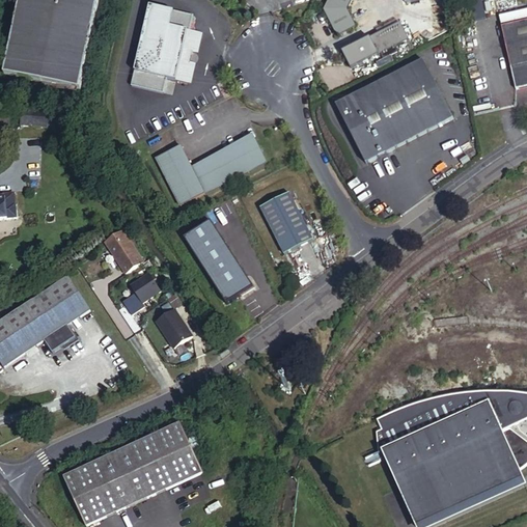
[(24,0),(10,73),(75,85),(90,0),(24,0)]
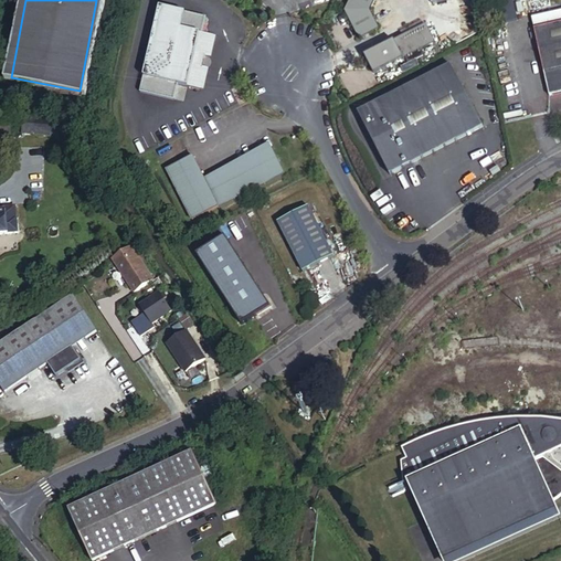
[(346,0),(341,10),(356,36),(376,27),(366,9),(370,0),(346,0)]
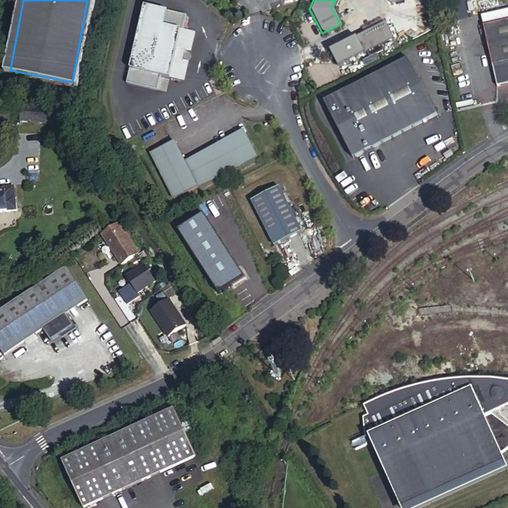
[(142,3),(124,81),(155,88),(159,73),(180,78),(184,59),(178,57),(180,48),(186,49),(191,29),(181,27),(184,13),(142,3)]
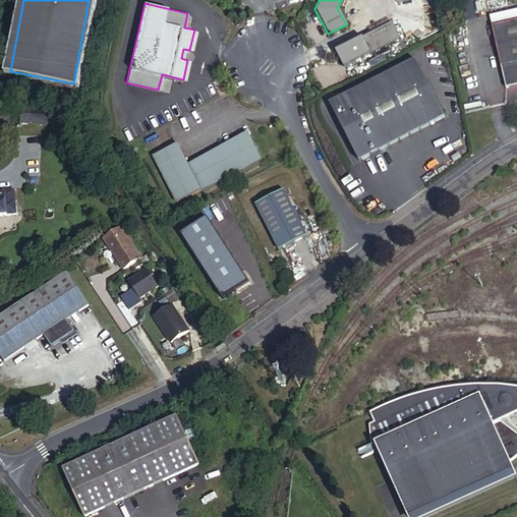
[(516,6),(484,14),(486,22),(516,16),(516,6)]
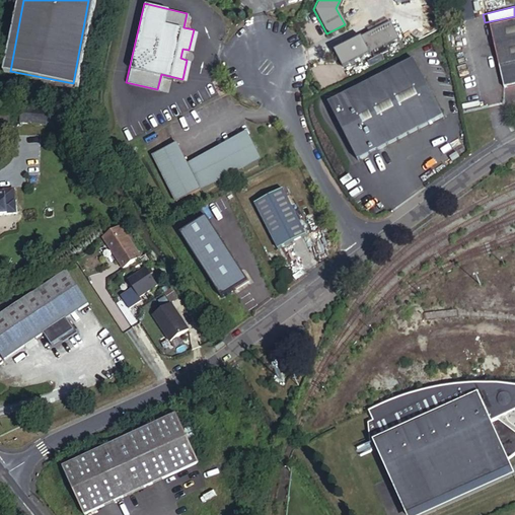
[(514,16),(485,22),(499,84),(500,85),(514,81),(514,16)]
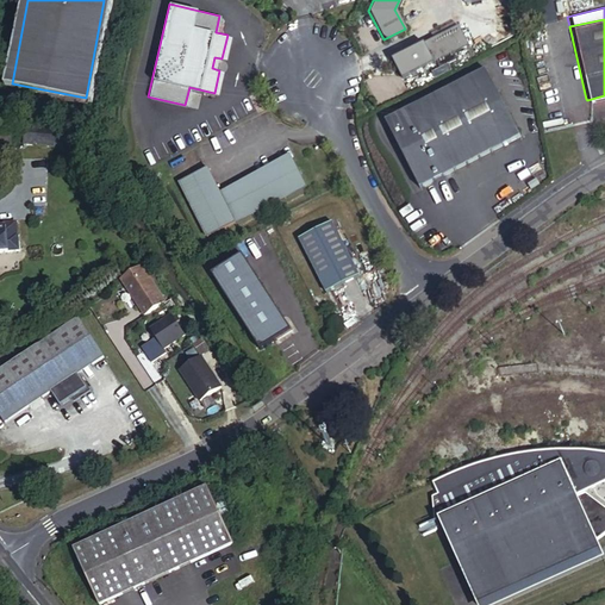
[(454,25),(388,58),(398,78),(463,44),(454,25)]
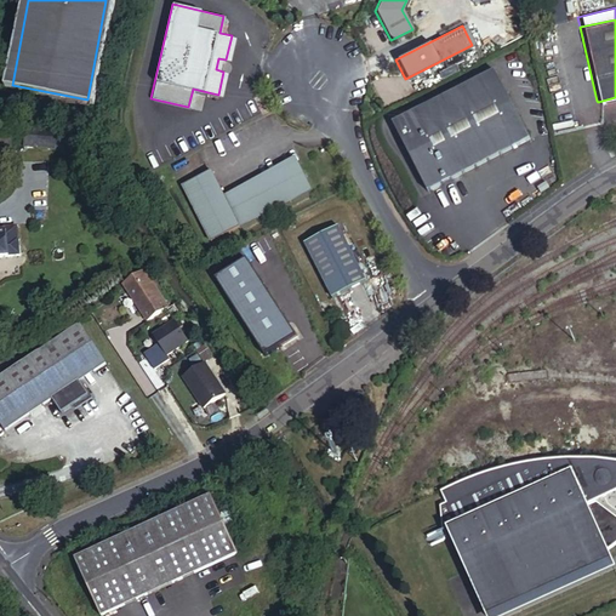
[(494,72),(389,125),(425,192),(529,141),(494,72)]
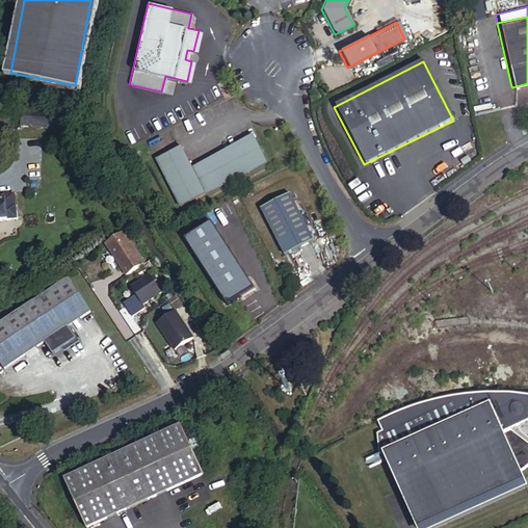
[(5,122),(66,126),(67,110),(6,106),(5,122)]
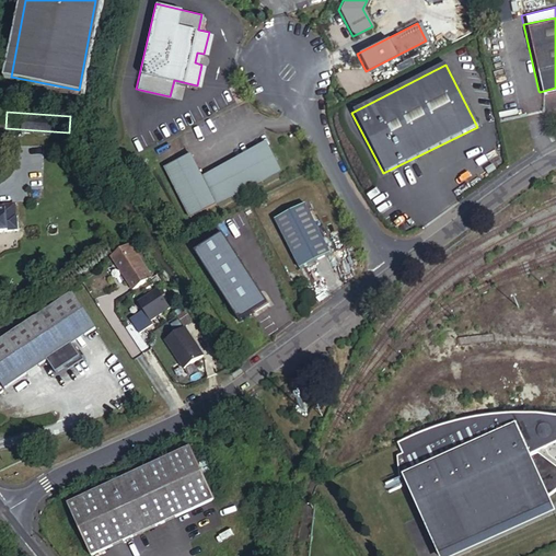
[(163,165),(188,215),(279,169),(266,143),(201,176),(188,152),(163,165)]
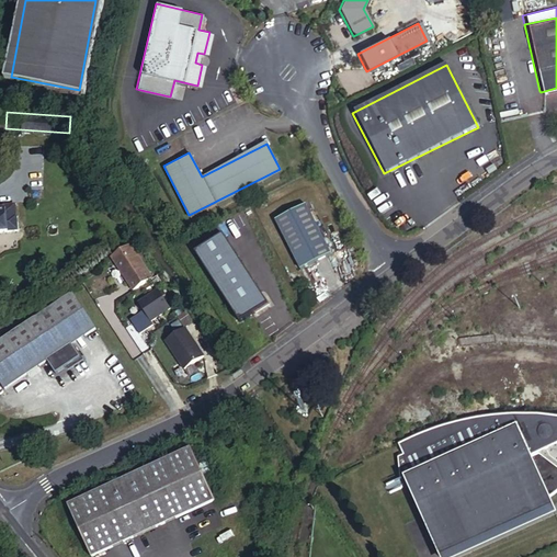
[(0,211),(6,211),(8,226),(18,225),(15,208),(13,208),(11,196),(0,197),(0,211)]
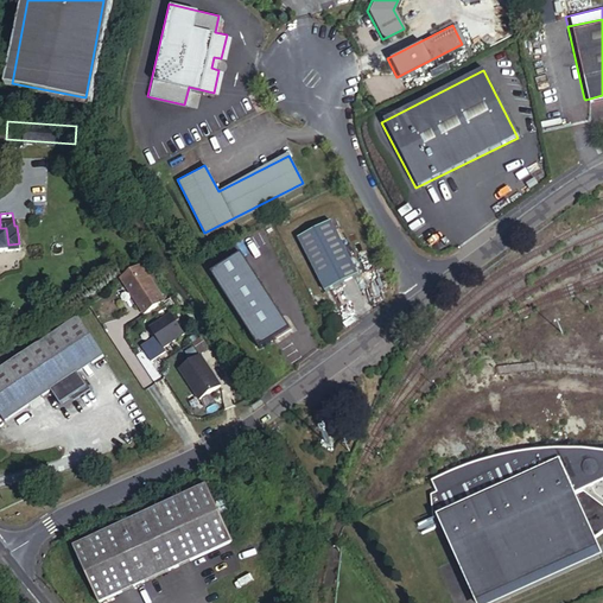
[(294,235),(323,290),(356,272),(328,219),(294,235)]
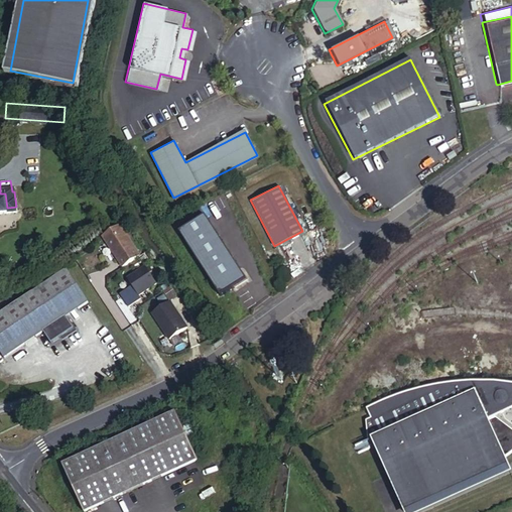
[(177,229),(219,294),(244,277),(203,213),(177,229)]
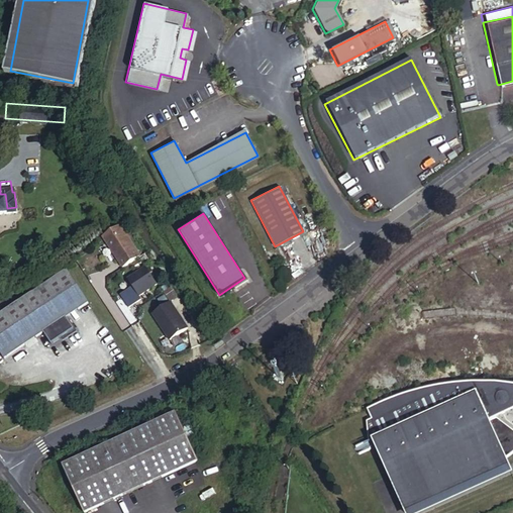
[(103,232),(106,238),(124,226),(120,221),(103,232)]
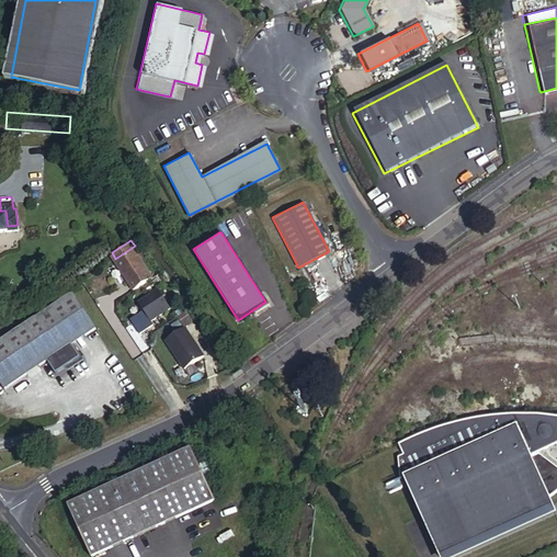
[(115,259),(134,286),(152,273),(135,246),(115,259)]
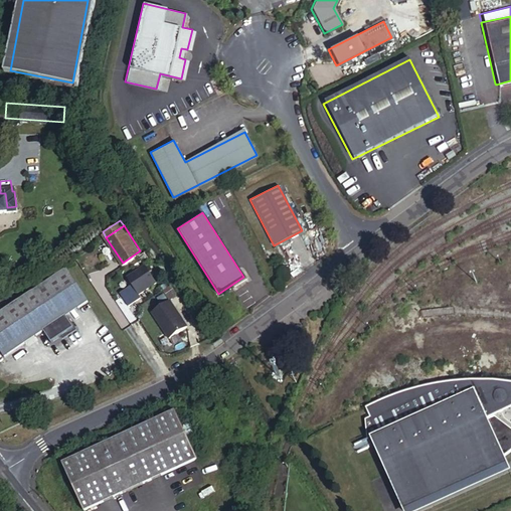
[(146,263),(128,275),(139,291),(157,279),(146,263)]
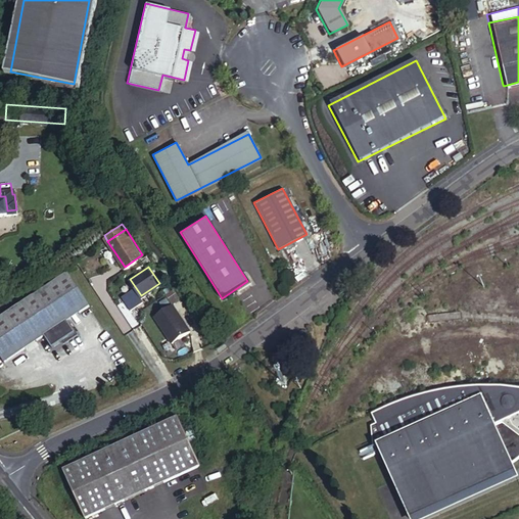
[(69,272),(0,316),(0,352),(4,360),(90,304),(69,272)]
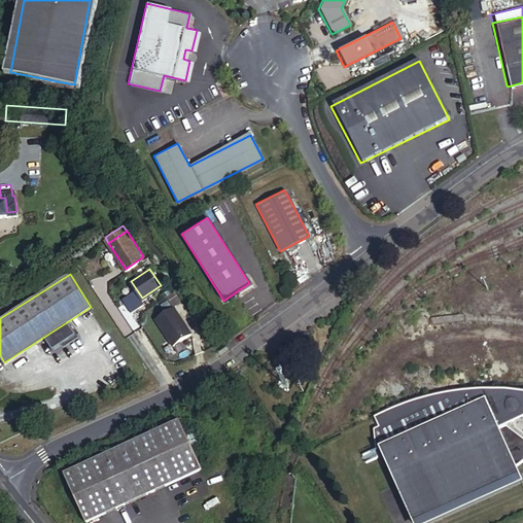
[(157,316),(174,343),(193,330),(175,304),(157,316)]
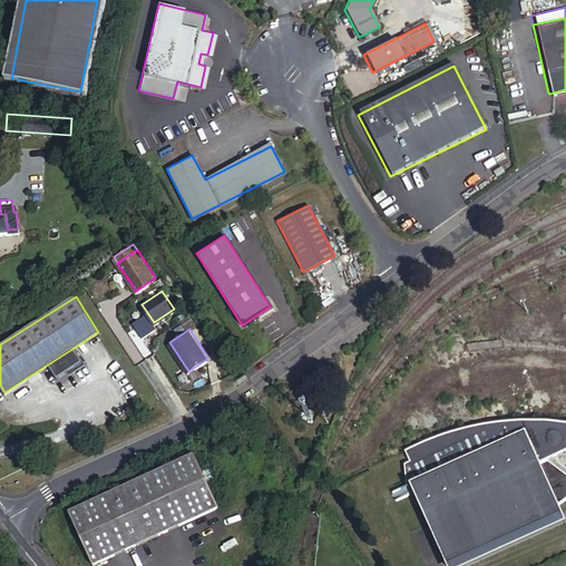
[(401,461),(406,484),(409,481),(525,428),(558,500),(560,499),(565,496),(565,495),(565,468),(553,459),(545,467),(543,464),(549,456),(545,452),(565,442),(565,419),(547,418),(525,418),(498,419),(477,421),(454,427),(433,433),(413,440),(401,447),(407,458),(401,461)]
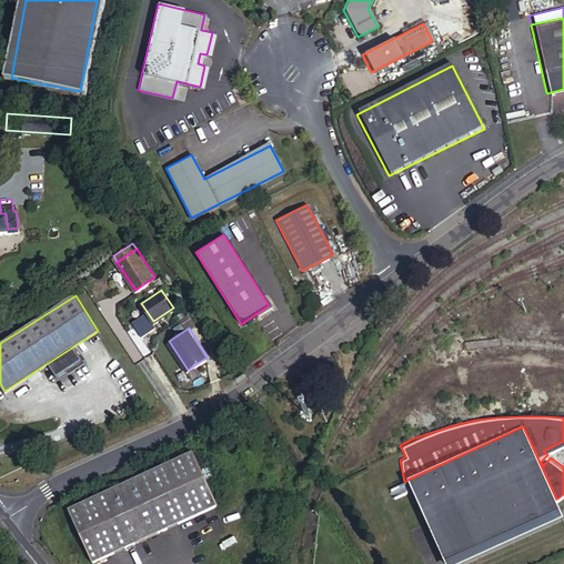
[(561,507),(560,505),(556,499),(523,426),(408,480),(411,486),(439,545),(446,562),(561,507)]
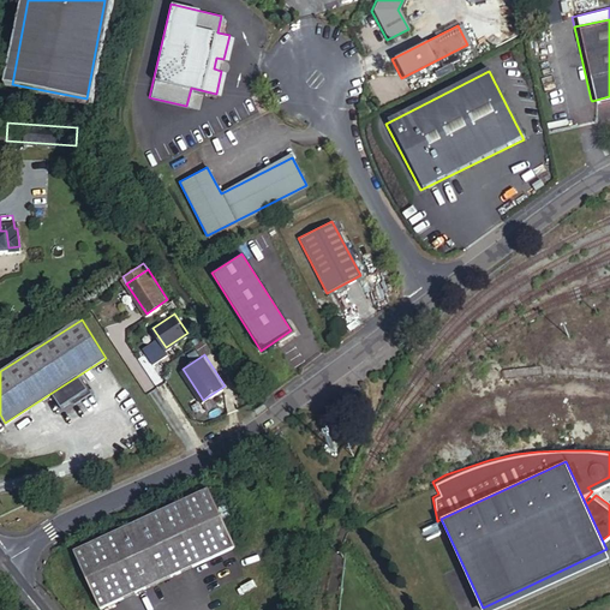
[(587,503),(596,495),(592,491),(585,500),(587,503)]
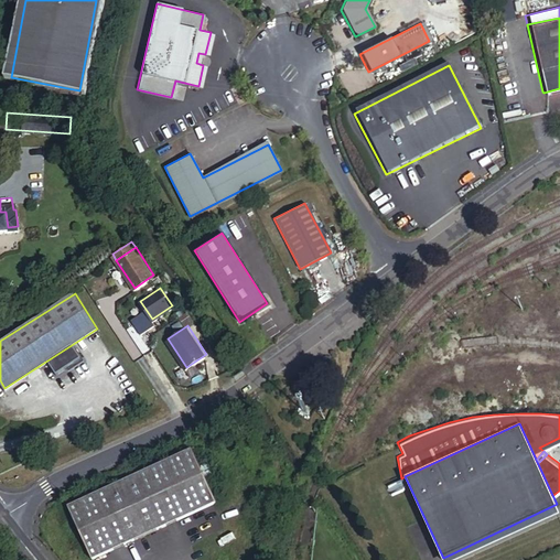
[(61,507),(84,559),(210,504),(186,453),(61,507)]
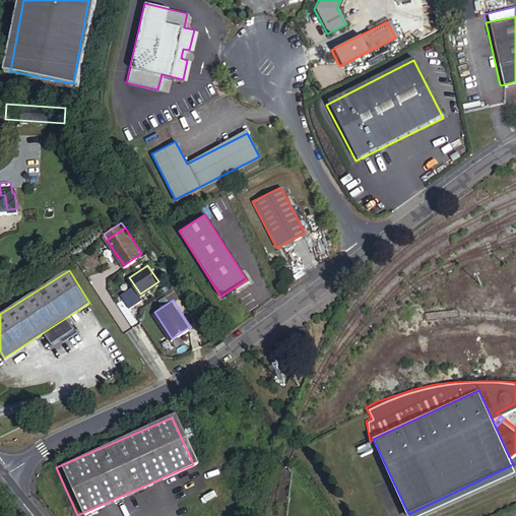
[(364,453),(372,449),(372,448),(369,441),(357,447),(361,455),(364,453)]
